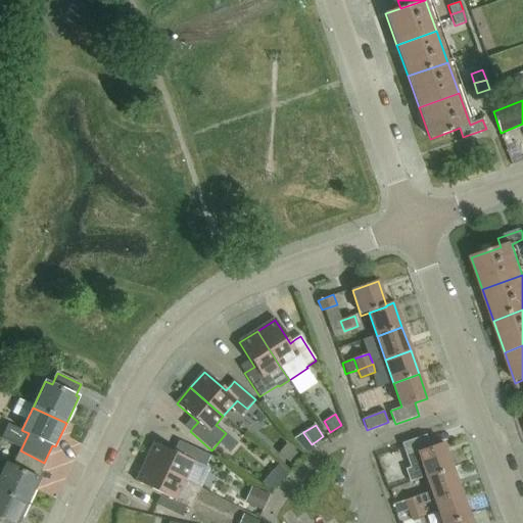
[(430,447),(426,435),(401,443),(407,457),(418,453),(427,478),(453,469),(443,443),(430,447)]
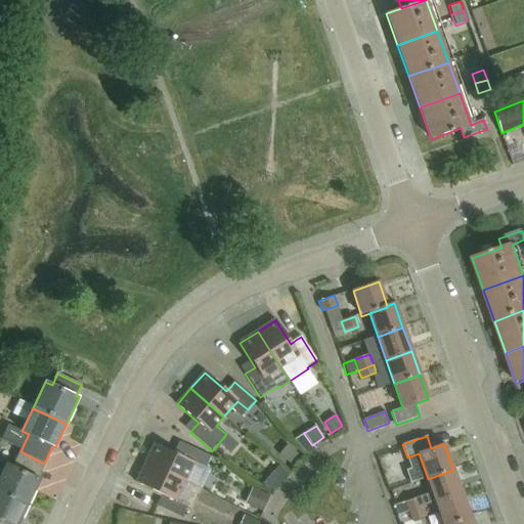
[(145,464),(184,482),(193,463),(206,469),(211,457),(185,445),(183,450),(180,456),(155,444),(145,464)]
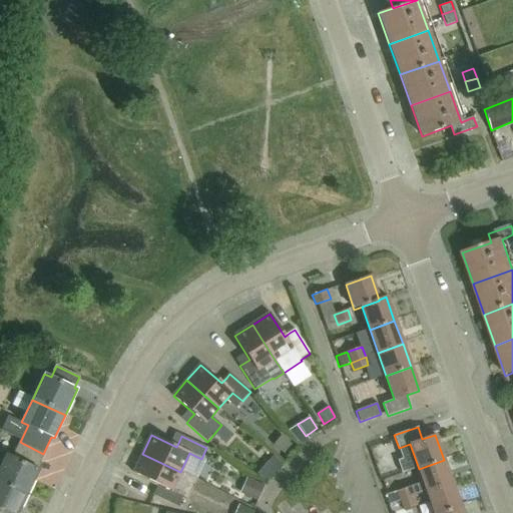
[(281,436),(274,444),(284,453),(291,444),(281,436)]
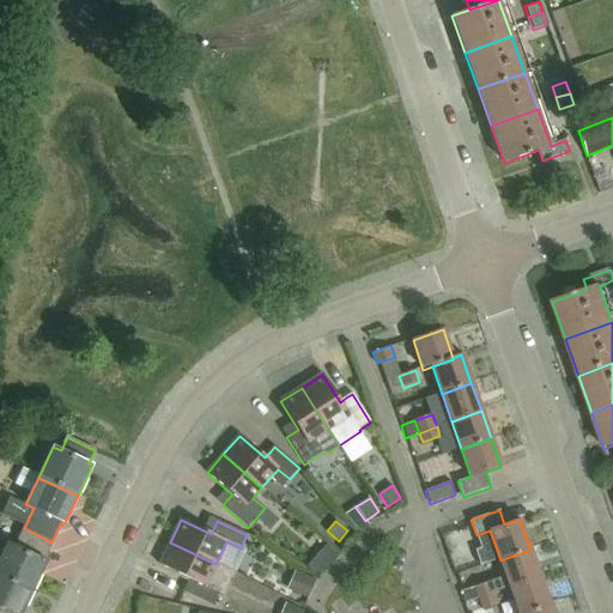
[(43,560),(52,542),(24,528),(14,547),(7,544),(0,559),(0,575),(32,590),(47,563),(43,560)]
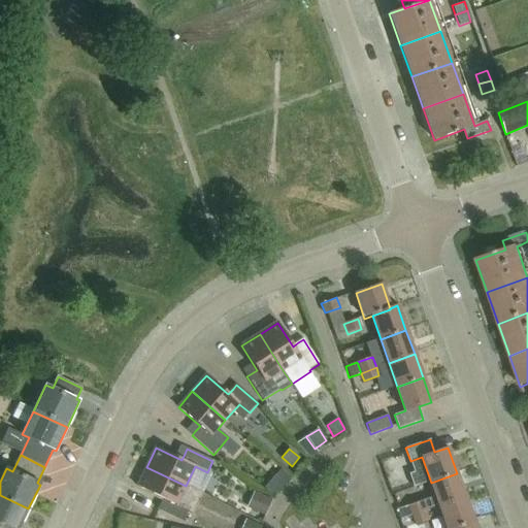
[(176,504),(186,486),(146,467),(137,487),(163,498),(160,504),(158,509),(184,522),(189,510),(176,504)]
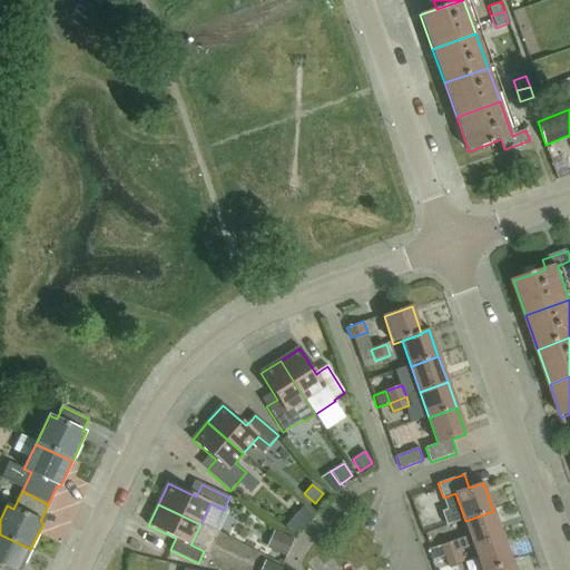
[(471,536),(457,540),(461,551),(474,547),(502,538),(493,511),(465,521),(471,536)]
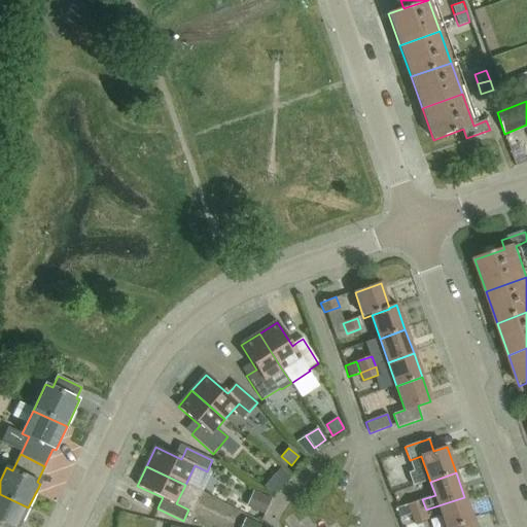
[(271,479),(264,487),(267,490),(273,495),(280,488),(274,482),(271,479)]
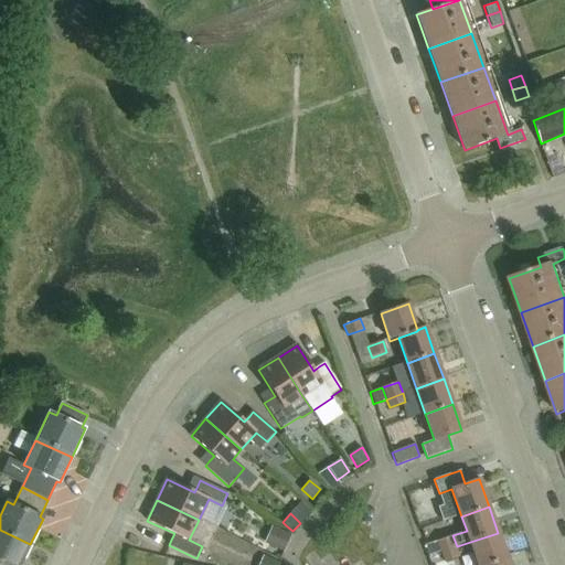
[(264,543),(284,552),(291,535),(270,526),(264,543)]
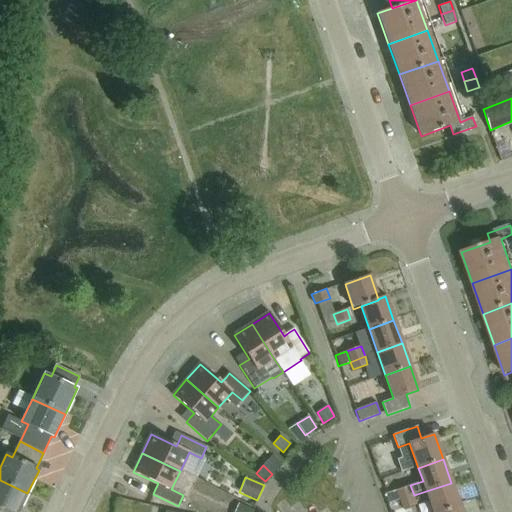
[(18,511),(27,493),(0,480),(0,511),(18,511)]
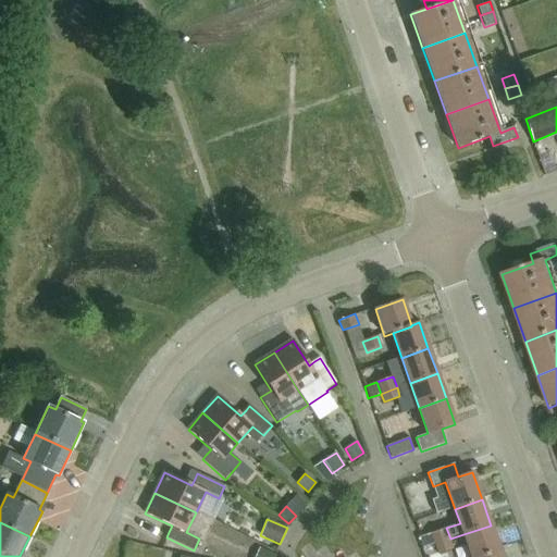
[(491,525),(463,534),(471,556),(481,556),(499,551),(491,525)]
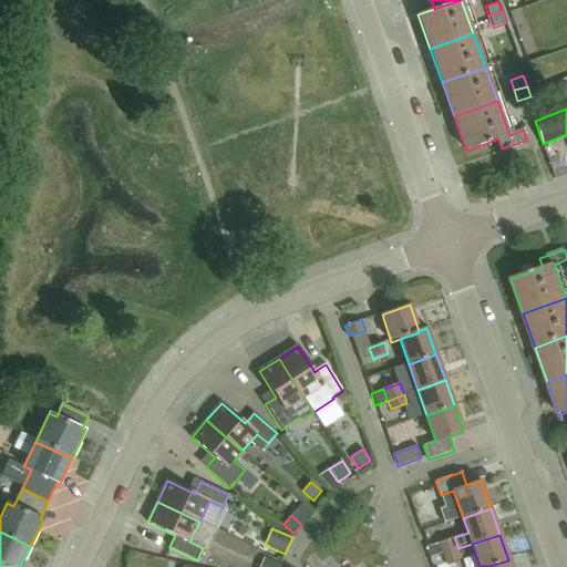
[(454,537),(439,544),(442,555),(459,548),(454,537)]
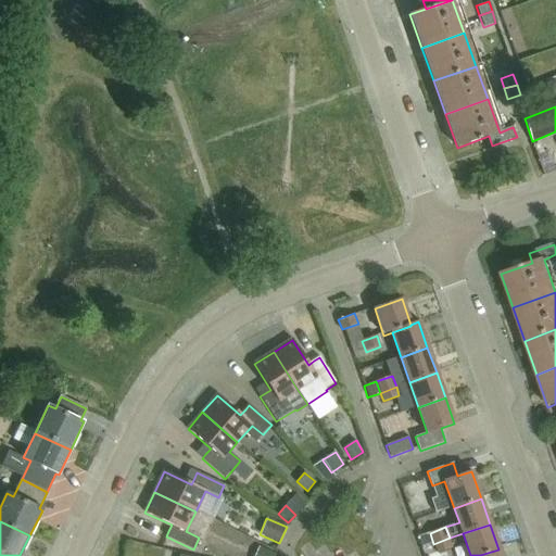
[(421,547),(433,544),(430,533),(418,536),(421,547)]
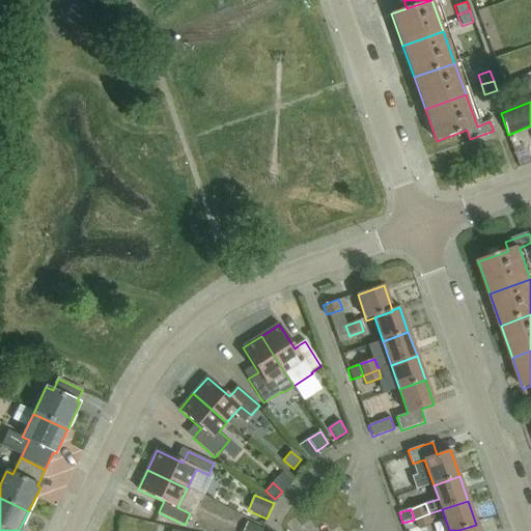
[(429,513),(414,520),(417,528),(432,523),(429,513)]
